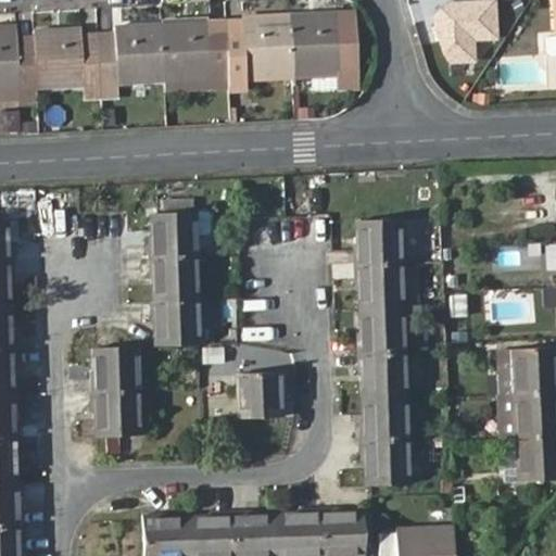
[(289,21),(291,75),(338,73),(338,67),(355,66),(353,30),(336,30),(335,19),(289,21)]
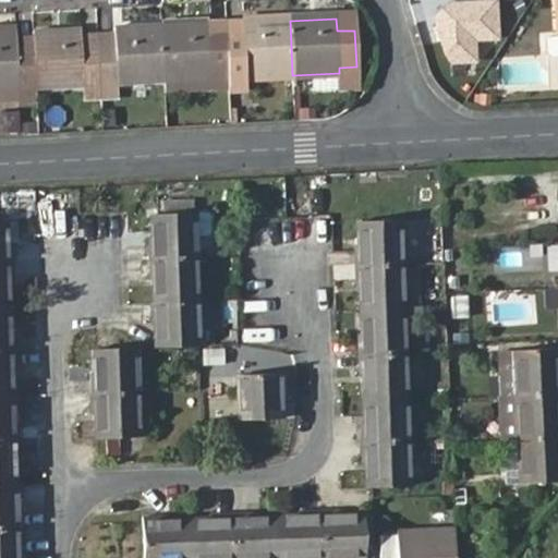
[(243,79),(292,75),(290,21),(240,23),(240,36),(226,37),(227,72),(243,72),(243,79)]
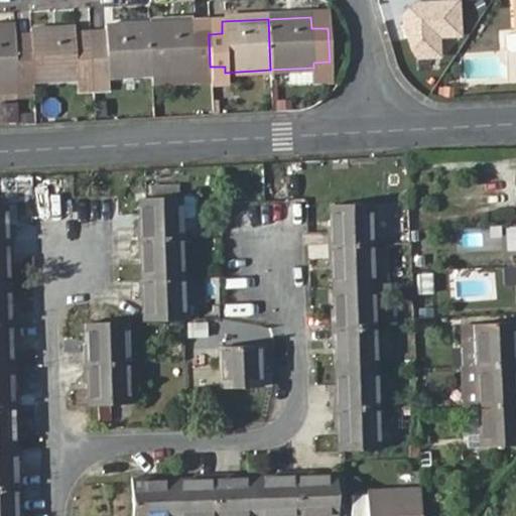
[(209,34),(208,21),(191,22),(191,34),(209,34)]
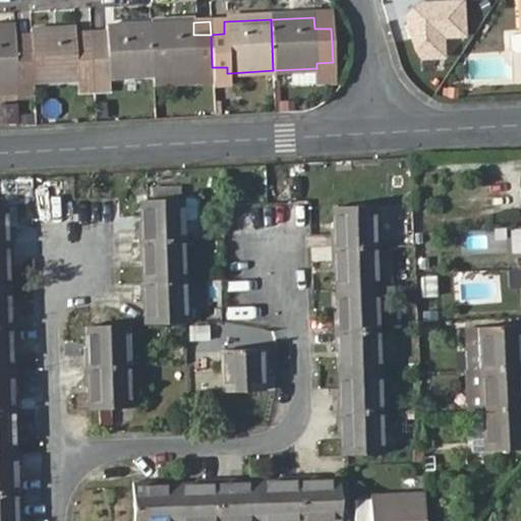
[(224,21),(210,21),(211,35),(224,34),(224,21)]
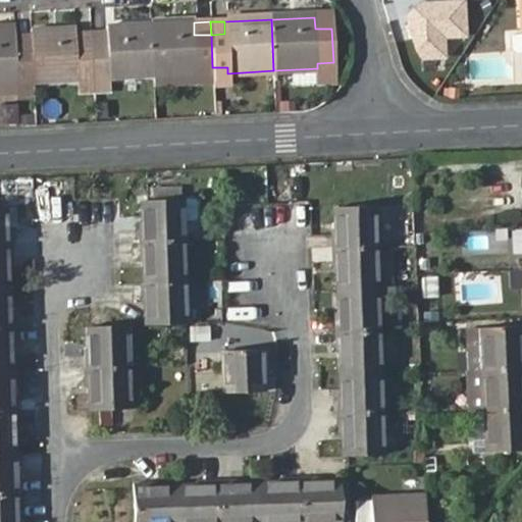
[(194,22),(149,24),(151,76),(196,73),(196,68),(212,67),(211,35),(194,35),(194,22)]
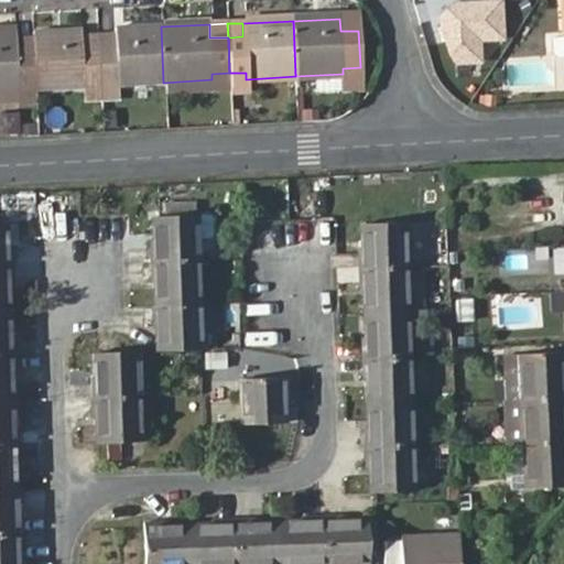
[(163,83),(161,26),(114,30),(114,43),(99,43),(101,79),(116,78),(116,85),(163,83)]
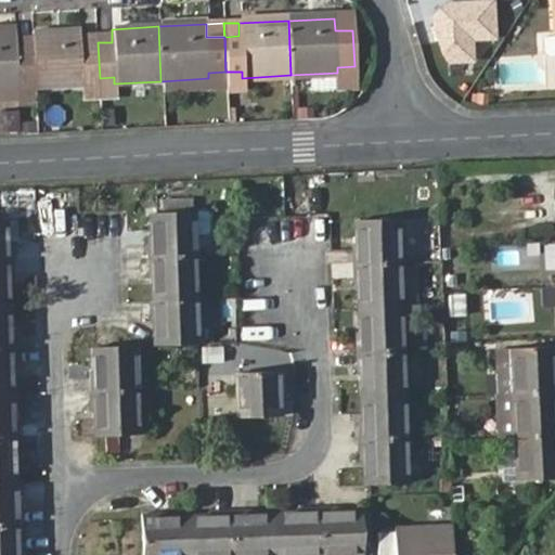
[(100,78),(98,42),(79,43),(78,30),(33,33),(33,36),(34,46),(36,87),(80,85),(80,78),(100,78)]
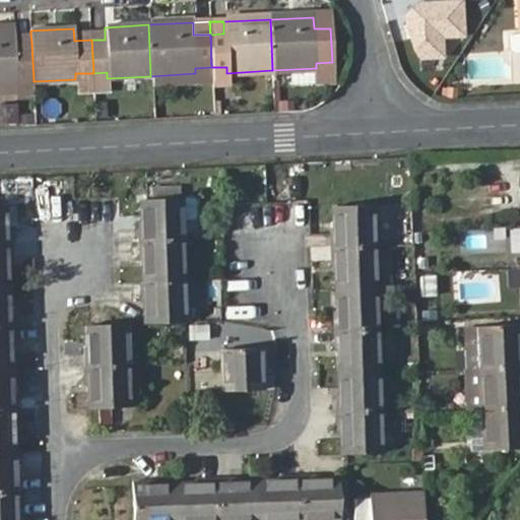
[(17,92),(34,92),(34,81),(31,43),(15,43),(15,34),(14,31),(0,31),(0,82),(16,82),(17,92)]
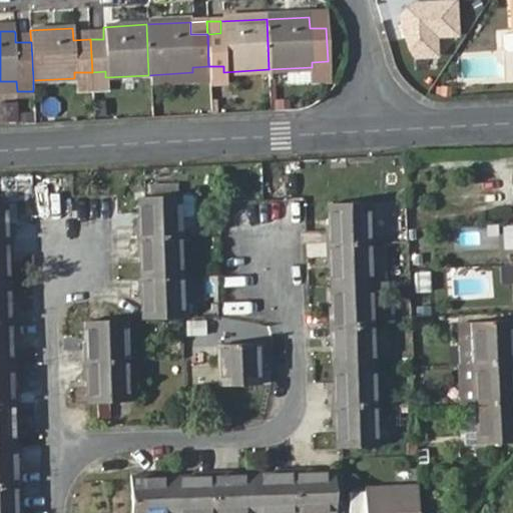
[(31,42),(30,33),(15,33),(15,42),(31,42)]
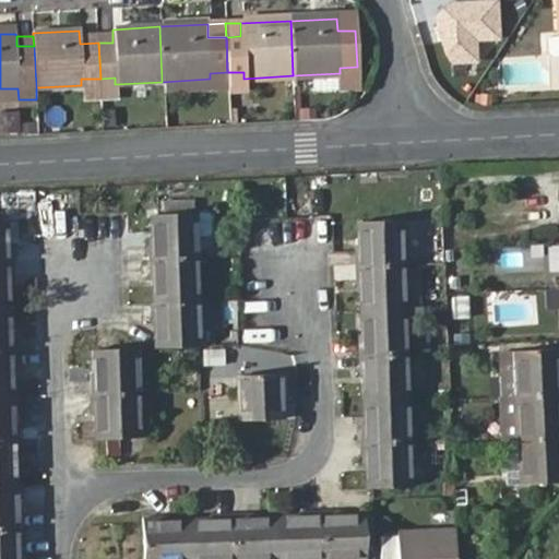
[(210,90),(228,88),(227,72),(210,73),(210,79),(210,90)]
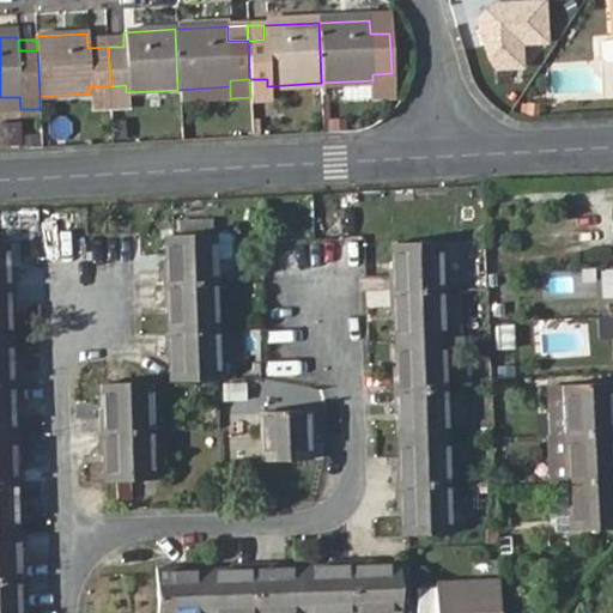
[(249,79),(250,97),(267,96),(267,86),(267,79),(249,79)]
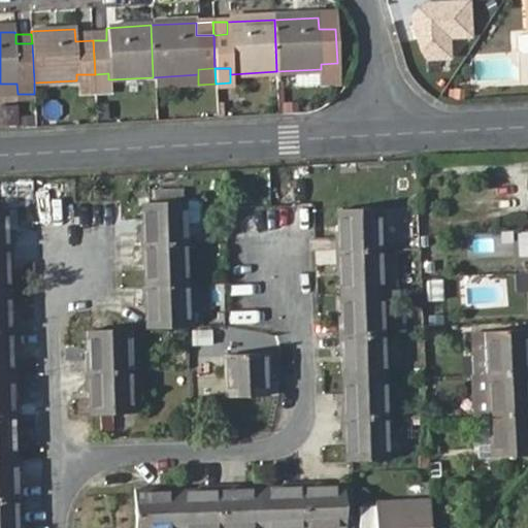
[(95,74),(95,90),(109,90),(108,79),(108,73),(95,74)]
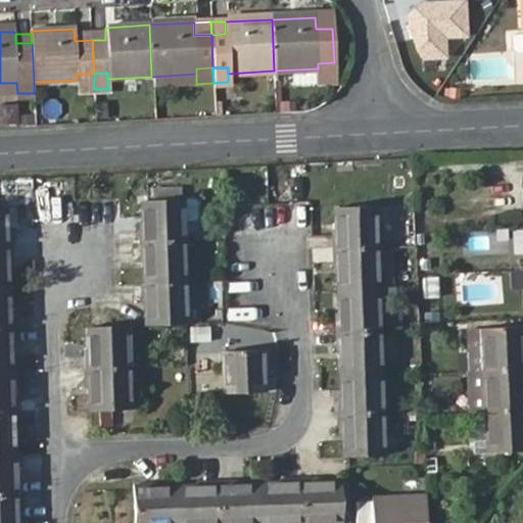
[(77,91),(94,89),(94,74),(76,74),(76,80),(77,91)]
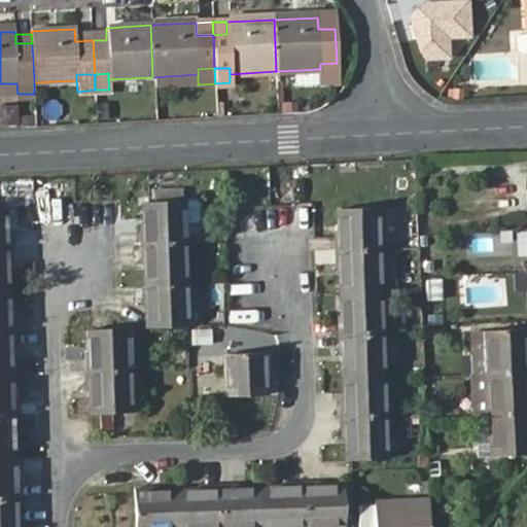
[(152,77),(153,86),(198,84),(198,74),(152,77)]
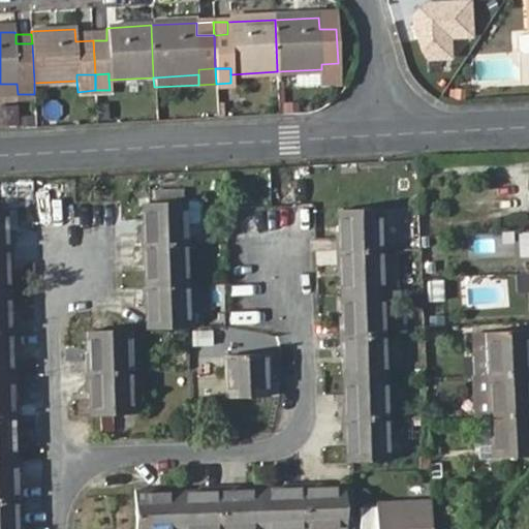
[(0,94),(18,94),(17,84),(0,84),(0,94)]
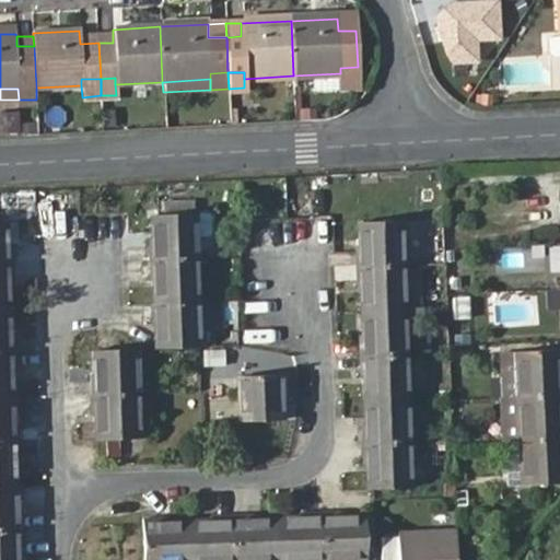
[(0,133),(36,135),(36,117),(0,116),(0,133)]
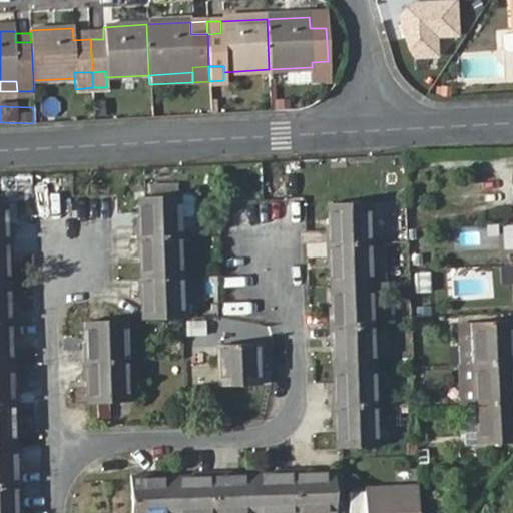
[(133,217),(134,236),(176,235),(176,214),(175,193),(137,195),(137,217),(133,217)]
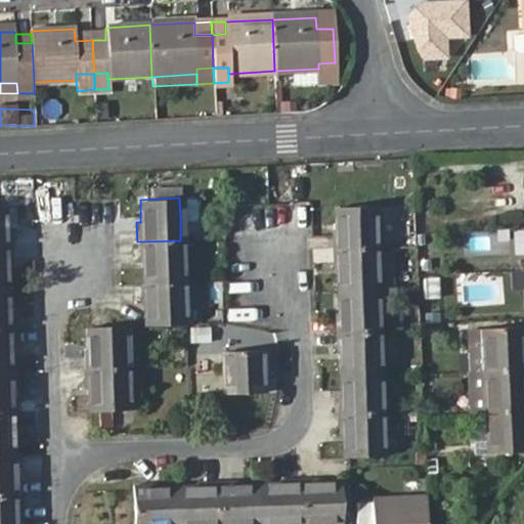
[(190,198),(179,198),(180,219),(191,219),(194,215),(194,201),(190,198)]
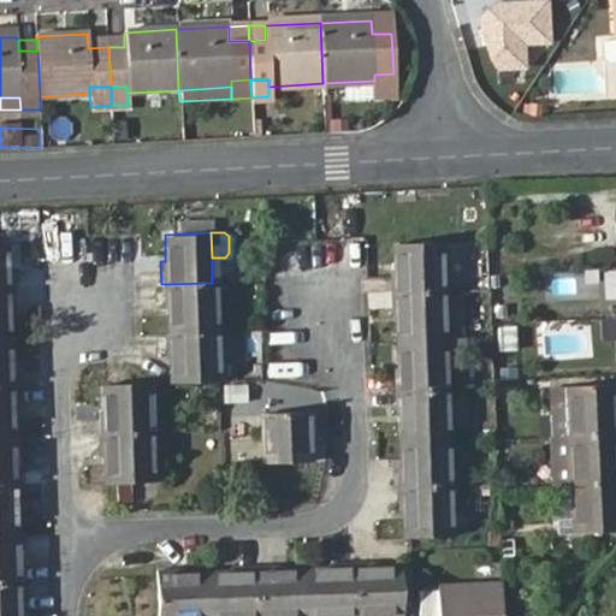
[(391,367),(392,414),(398,414),(401,463),(395,463),(397,511),(403,511),(403,535),(450,534),(439,243),(392,244),(394,270),(388,270),(389,315),(395,315),(397,367),(391,367)]
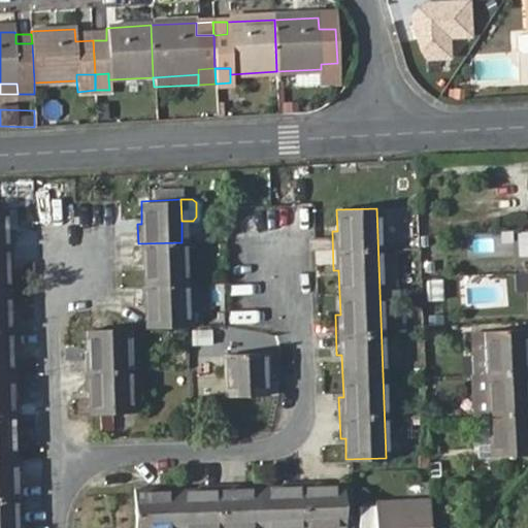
[(0,211),(0,249),(9,249),(9,234),(4,234),(3,211),(0,211)]
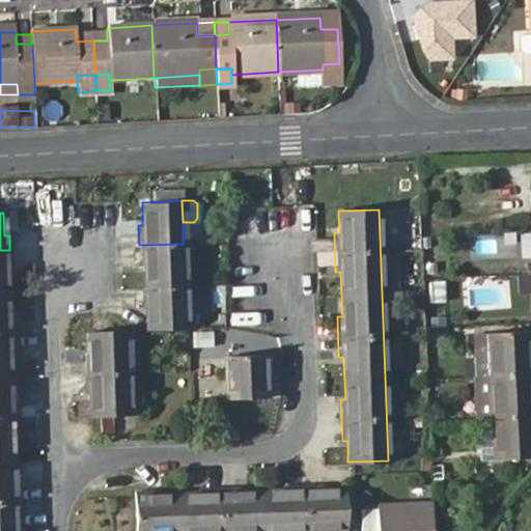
[(145,286),(185,285),(183,244),(139,245),(140,268),(144,268),(145,286)]
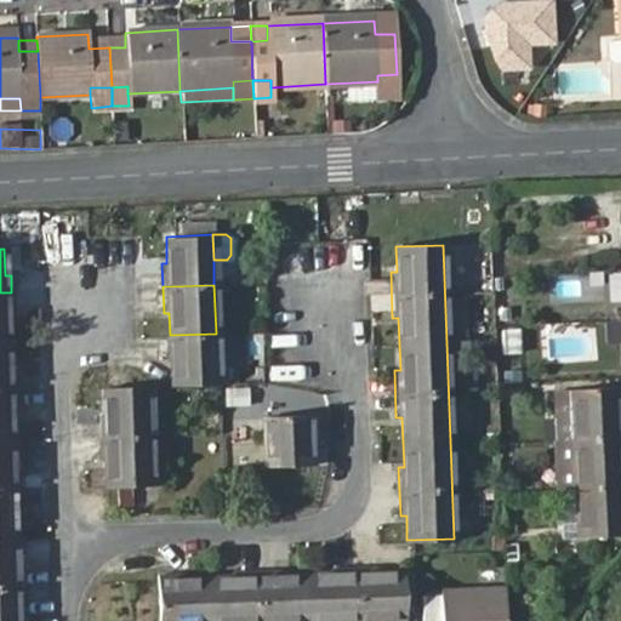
[(0,292),(0,342),(6,343),(6,322),(12,320),(11,292),(0,292)]
